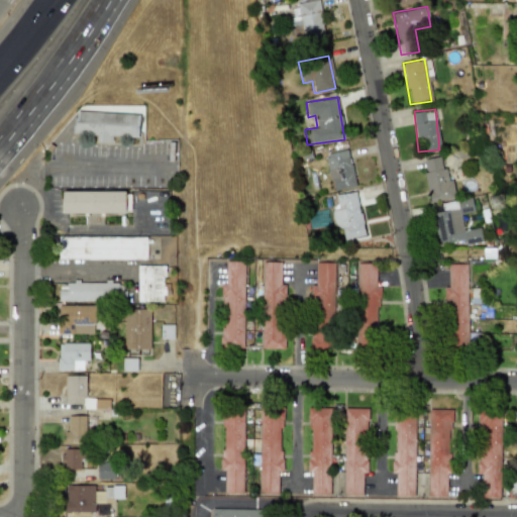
[(138,113),(74,111),(73,134),(96,135),(96,142),(112,142),(112,136),(137,137),(138,113)]
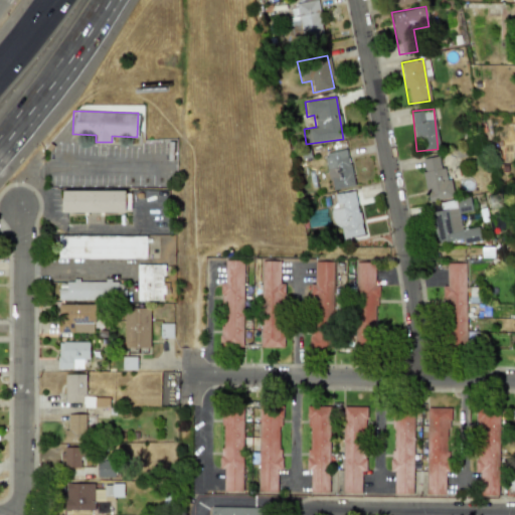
[(353,185),(346,149),(324,153),(331,190),(353,185)]
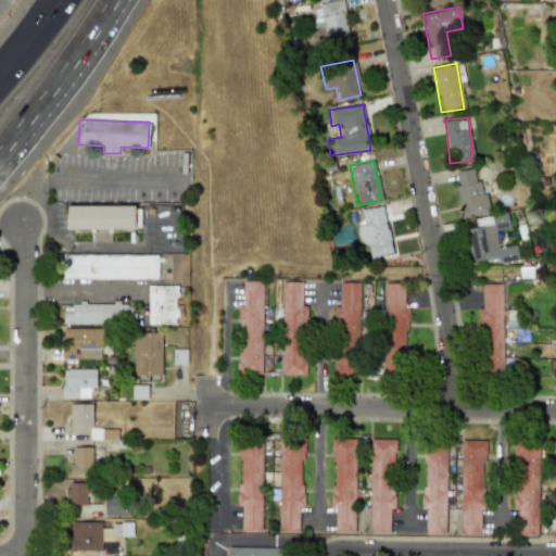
[(489,213),(485,192),(481,193),(480,180),(476,181),(474,167),(455,171),(462,217),(489,213)]
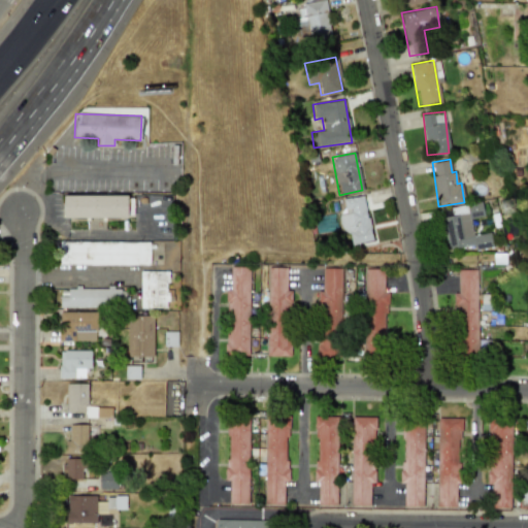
[(128,196),(63,194),(63,217),(127,218),(128,196)]
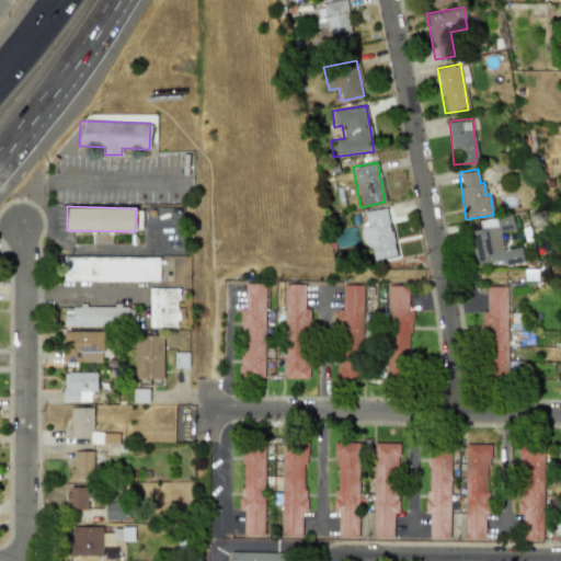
[(373,260),(395,255),(386,207),(364,210),(367,228),(359,229),(363,247),(369,244),(373,260)]
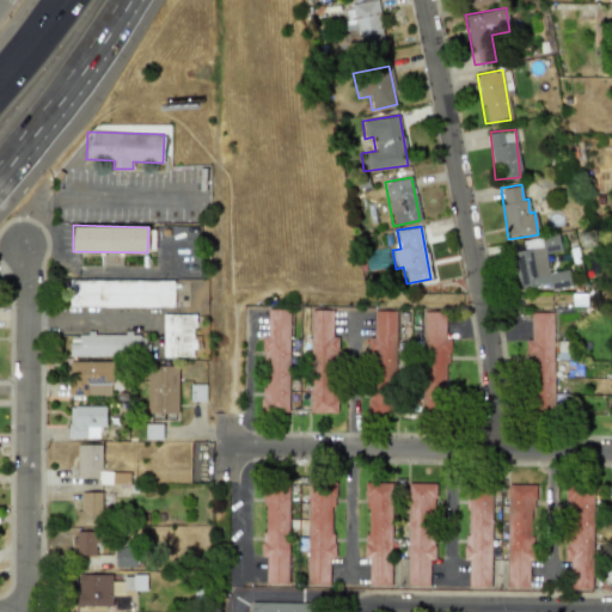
[(518,289),(549,285),(550,289),(570,286),(568,269),(548,273),(545,252),(561,250),(558,234),(524,239),(525,250),(513,251),(518,289)]
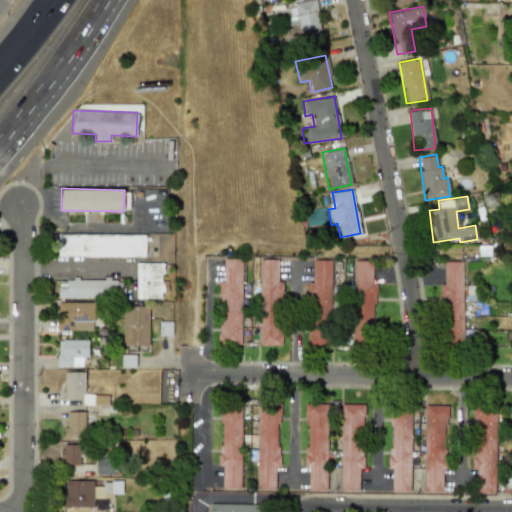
[(145,256),(145,233),(57,235),(57,257),(145,256)]
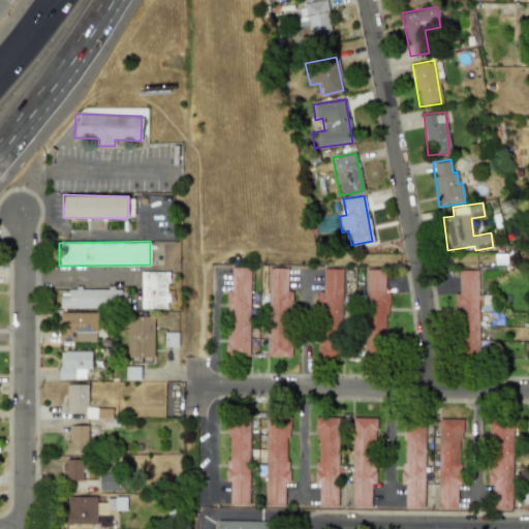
[(250,268),(230,267),(230,290),(226,290),(226,355),(249,356),(250,268)]
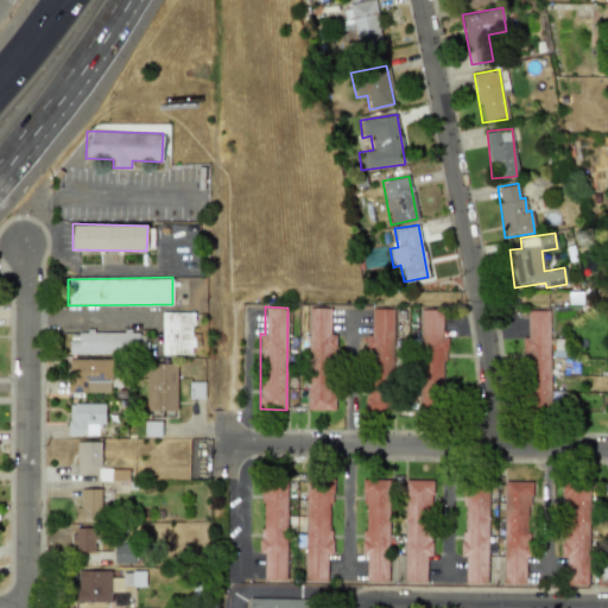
[(334,410),(334,334),(330,334),(330,308),(308,308),(308,410),(334,410)]
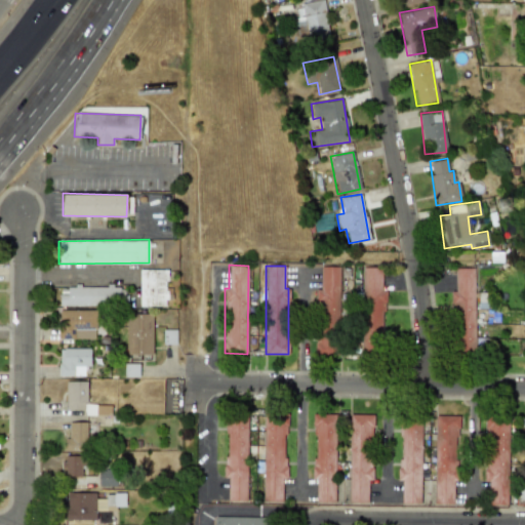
[(338,266),(320,266),(320,289),(316,289),(316,355),(338,355),(338,266)]
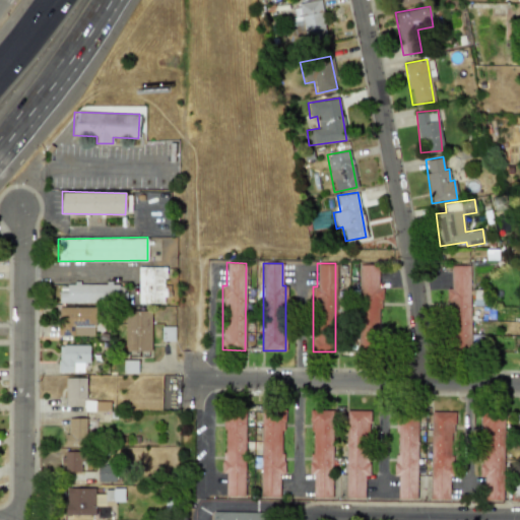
[(377,264),(358,264),(358,346),(379,346),(379,286),(377,286),(377,264)]
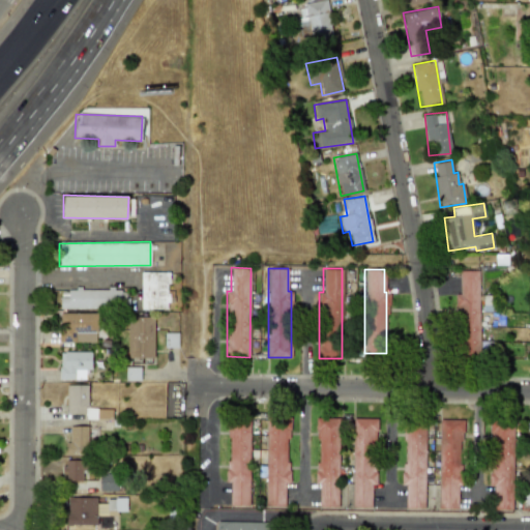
[(478,270),(459,270),(459,294),(458,294),(459,354),(479,354),(478,270)]
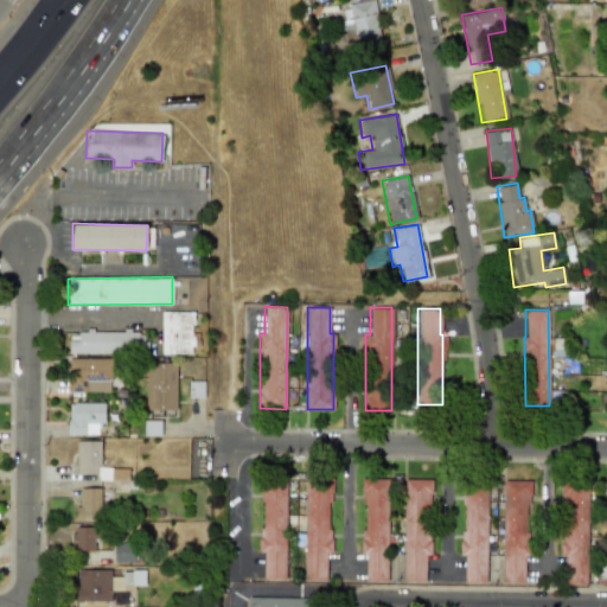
[(161,355),(189,353),(187,312),(160,312),(161,355)]
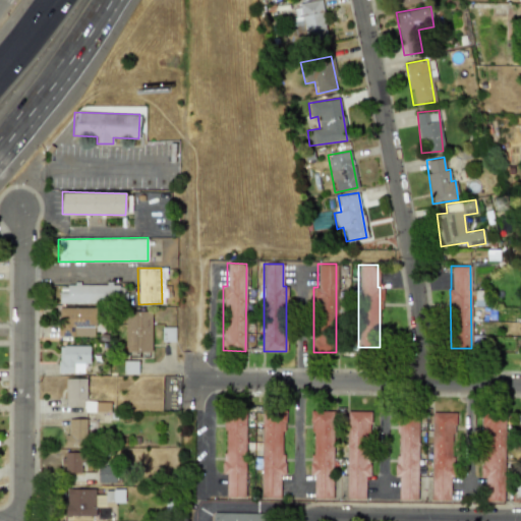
[(59,302),(119,303),(119,284),(59,284),(59,302)]
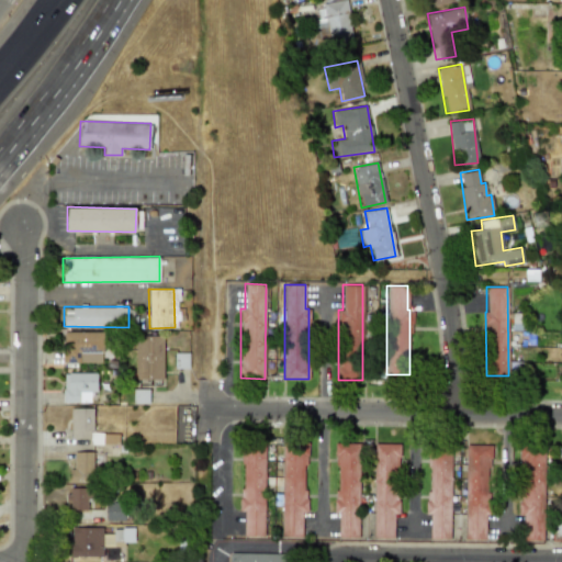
[(103,332),(64,332),(63,362),(102,362),(103,332)]
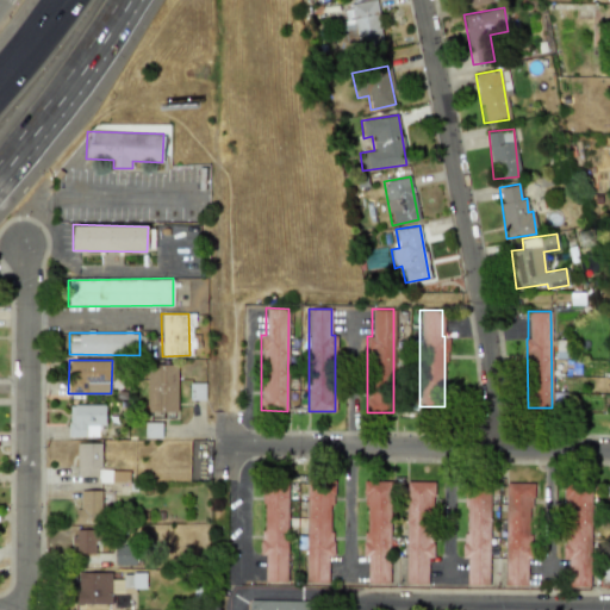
[(178,365),(147,363),(147,411),(176,411),(178,365)]
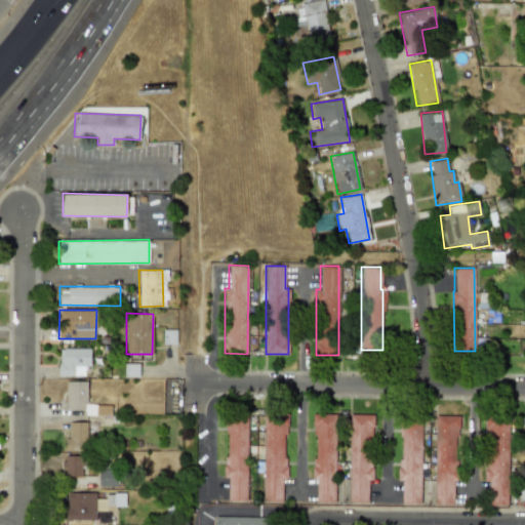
[(90,349),(58,349),(58,375),(84,375),(84,366),(90,366),(90,349)]
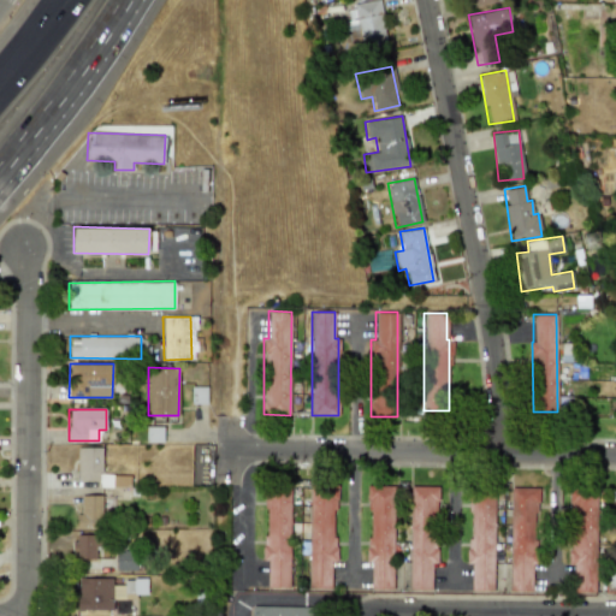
[(146,442),(163,442),(163,426),(146,427),(146,442)]
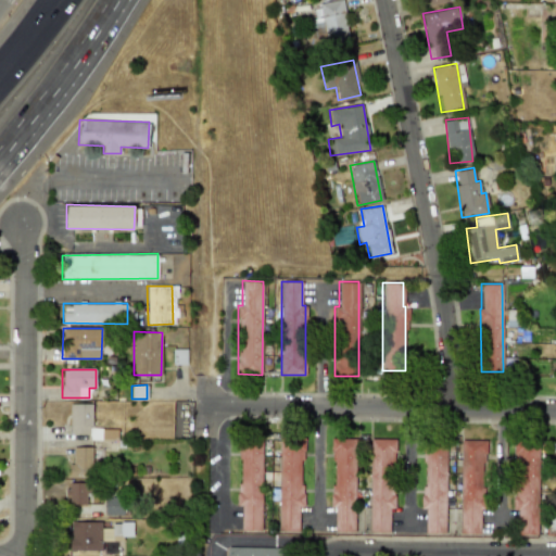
[(91,404),(70,404),(70,433),(91,434),(91,404)]
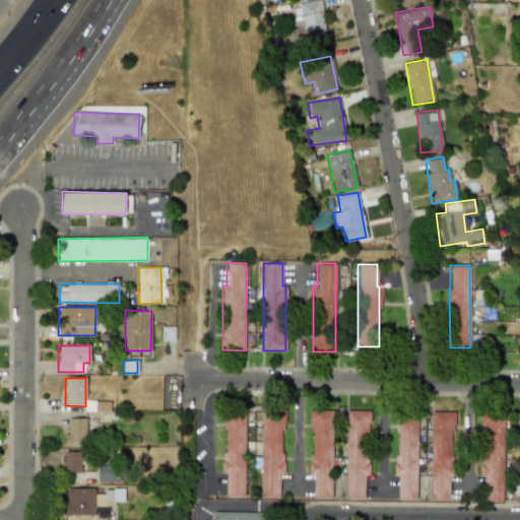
[(332,410),(310,409),(310,474),(313,474),(312,498),(331,498),(332,410)]
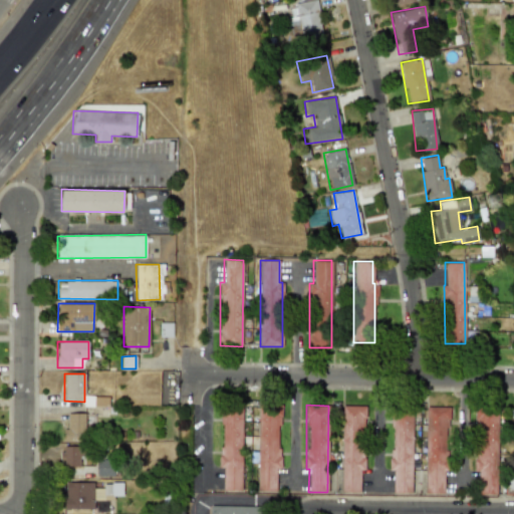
[(341,492),(359,492),(360,470),(363,470),(364,406),(342,406),(341,492)]
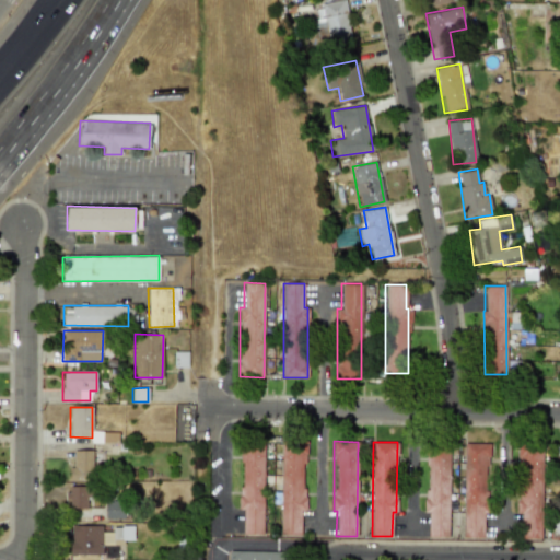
[(483,538),(483,512),(487,513),(488,443),(464,443),(463,537),(483,538)]
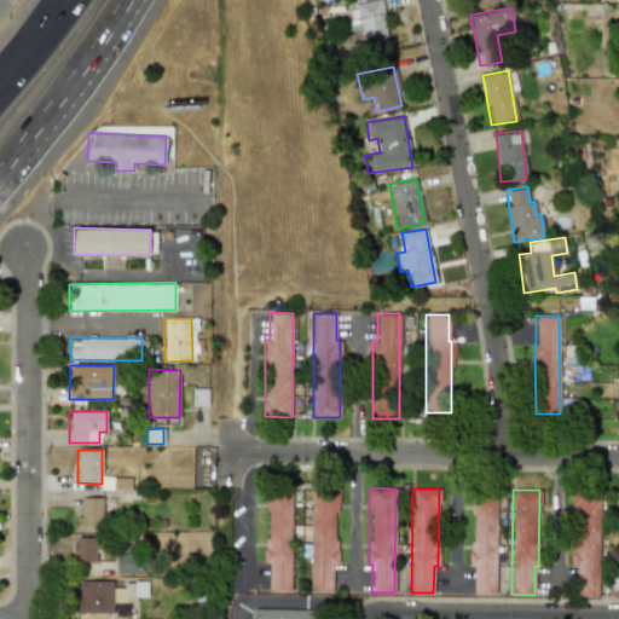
[(291,491),(266,491),(265,562),(268,562),(267,590),(290,591),(291,491)]
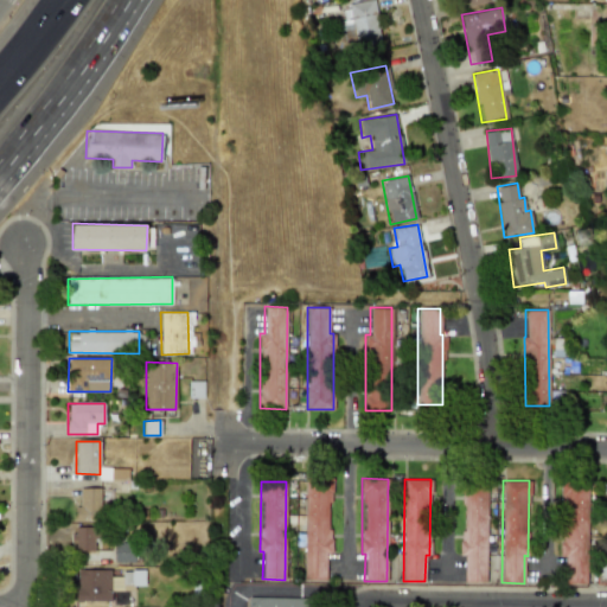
[(302,580),(326,580),(326,553),(330,553),(331,481),(305,481),(302,580)]
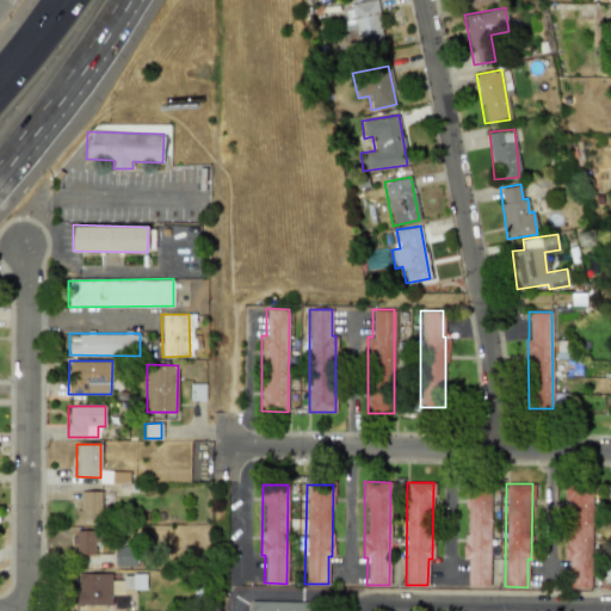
[(590,588),(592,486),(565,485),(562,560),(569,560),(568,587),(590,588)]
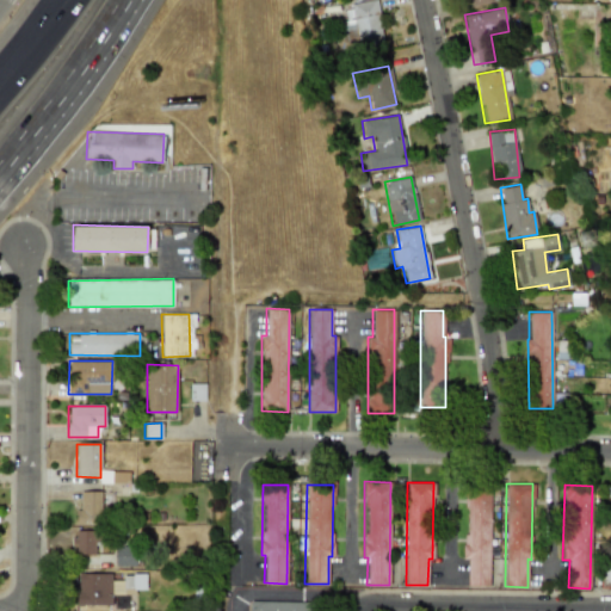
[(489,586),(489,489),(464,489),(464,559),(467,559),(467,586),(489,586)]
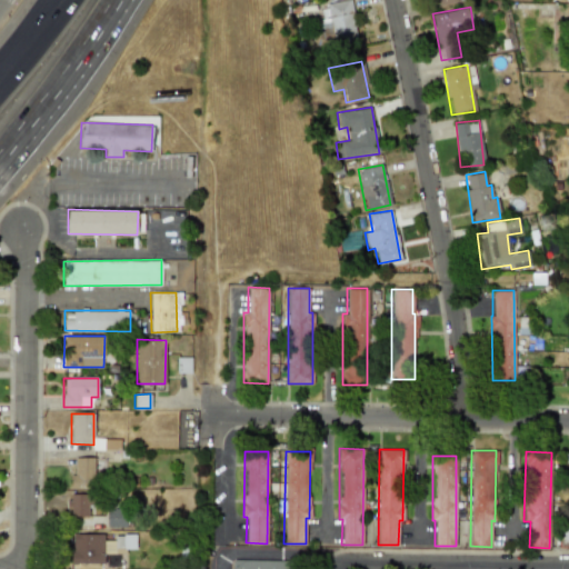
[(72,487),(95,487),(93,457),(72,458),(72,487)]
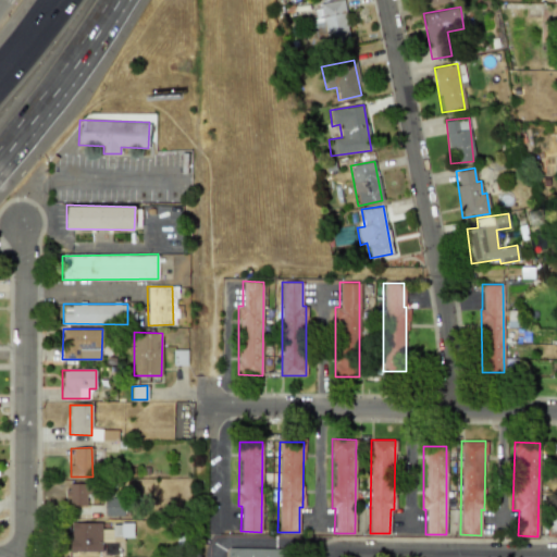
[(86,505),(86,493),(90,493),(90,483),(65,483),(66,505),(86,505)]
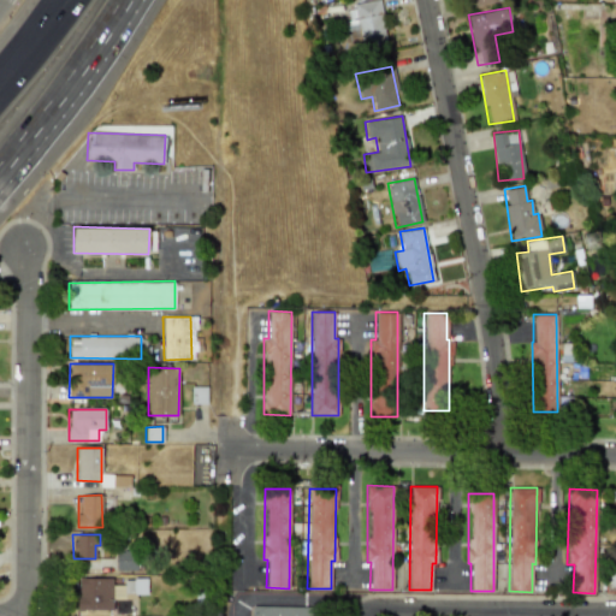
[(114,552),(116,572),(136,570),(135,551),(114,552)]
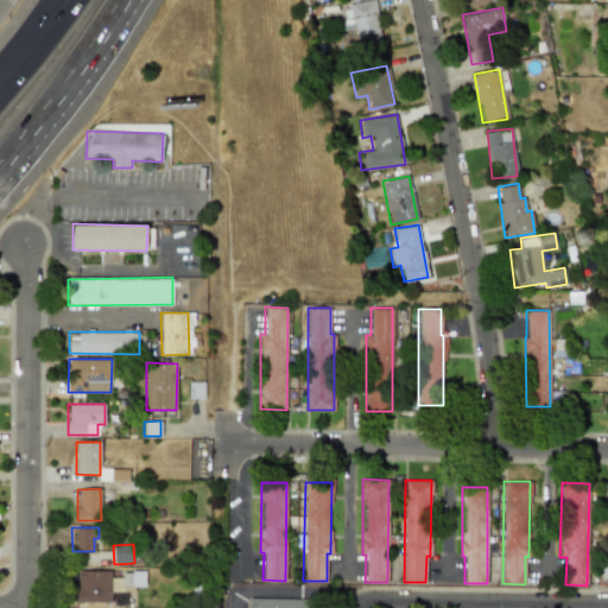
[(112,570),(76,570),(76,602),(112,601),(112,570)]
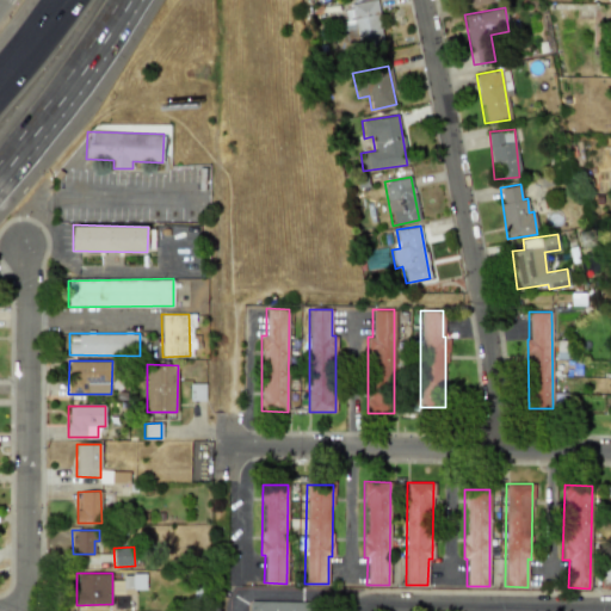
[(144,574),(123,574),(123,588),(146,588),(144,574)]
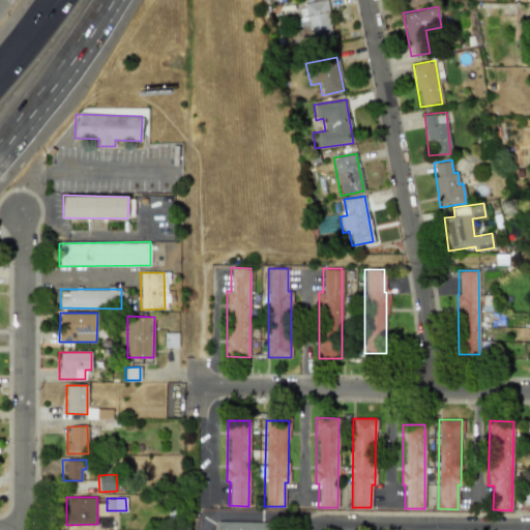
[(276,529),(217,529),(218,521),(277,523),(276,529)]
